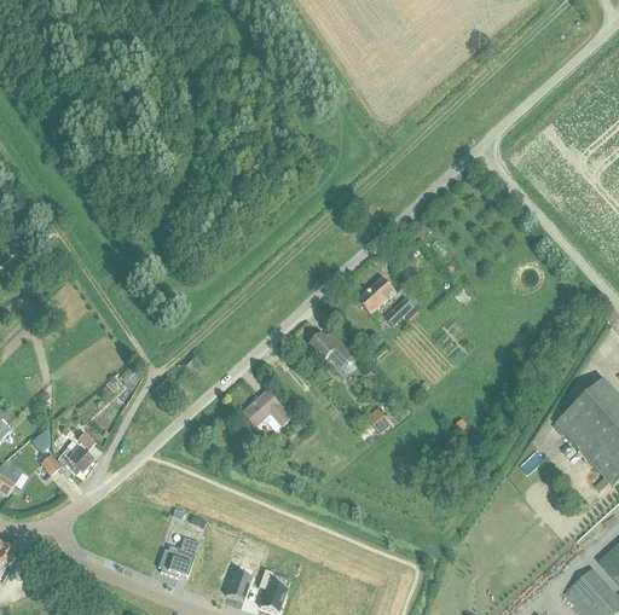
[(395,290),(391,285),(383,277),(357,301),(360,306),(362,305),(370,314),(395,290)]
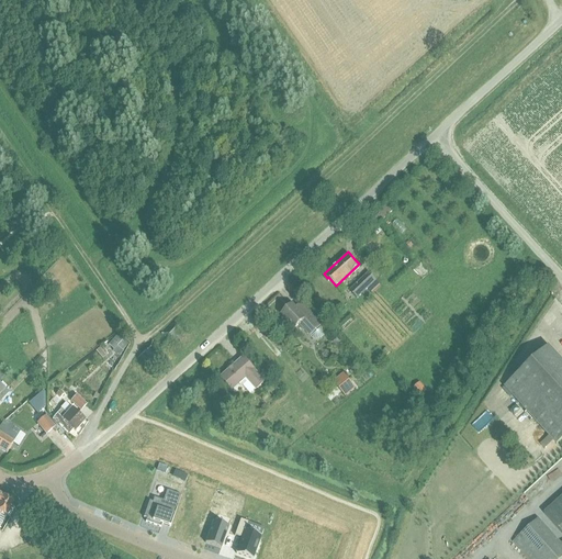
[(368,269),(349,288),(357,295),(368,284),(372,290),(380,282),(375,278),(368,269)]
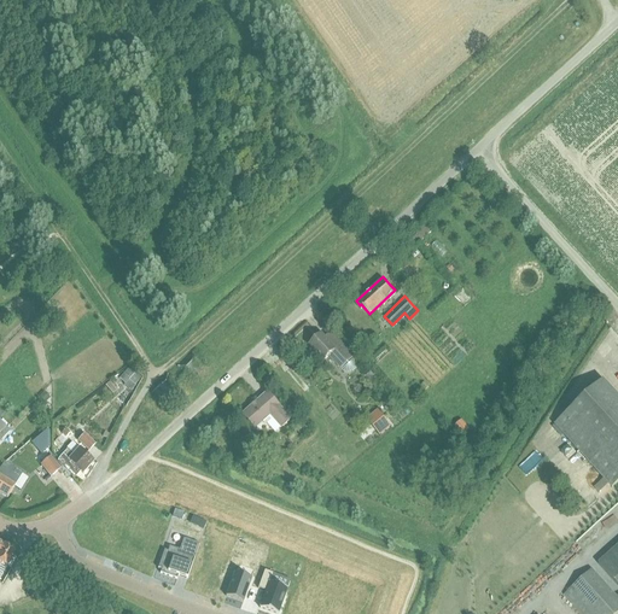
[(333,352),(331,355),(340,364),(353,354),(333,333),(327,339),(321,332),(309,343),(324,358),(331,351),(333,352)]
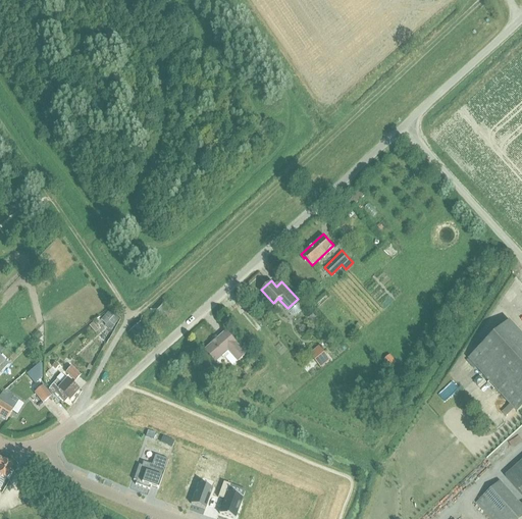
[(326,309),(336,304),(334,299),(324,304),(326,309)]
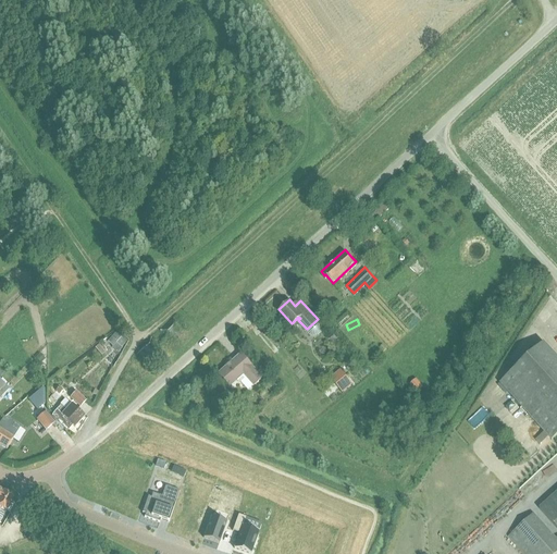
[(116,330),(108,340),(113,344),(112,345),(118,351),(122,345),(127,339),(122,334),(116,330)]
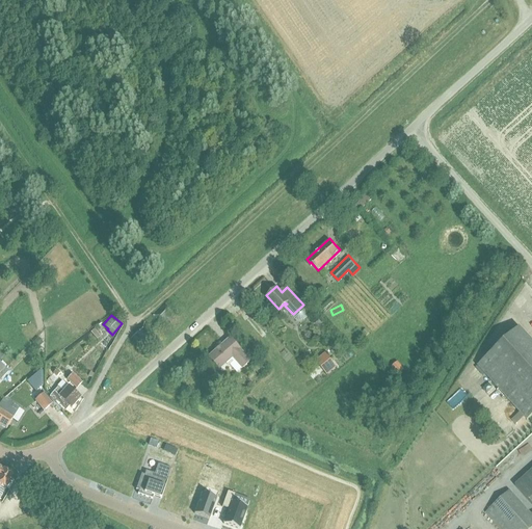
[(143,324),(134,332),(139,338),(148,331),(143,324)]
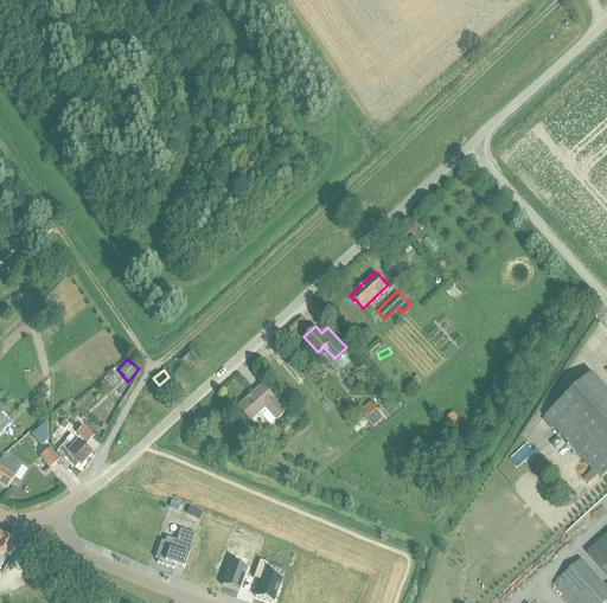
[(606,387),(592,371),(544,414),(592,468),(582,476),(588,481),(598,473),(600,476),(606,469),(606,387)]
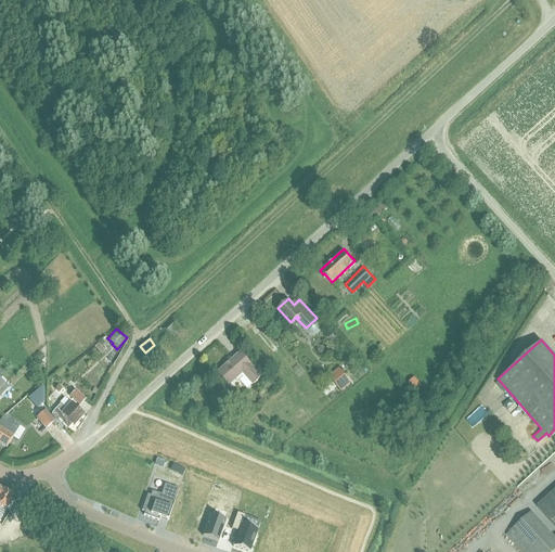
[(259,373),(249,362),(250,362),(239,348),(216,369),(228,383),(235,376),(237,380),(239,379),(246,386),(250,382),(259,373)]
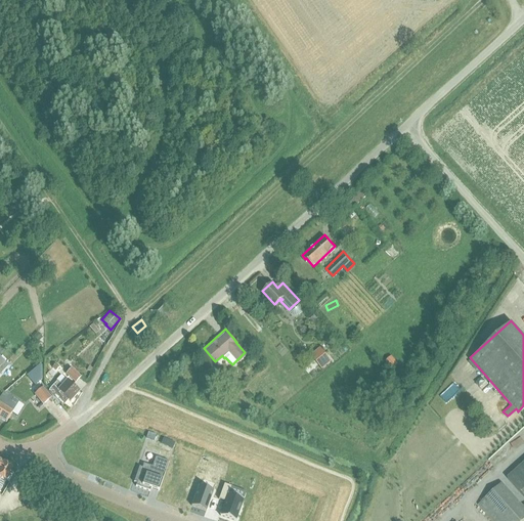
[(38,330),(33,334),(38,338),(42,334),(38,330)]
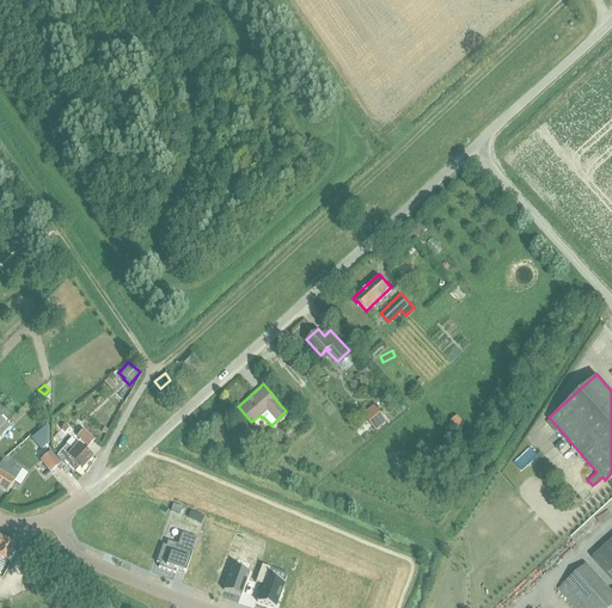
[(373,404),(363,412),(375,428),(386,419),(373,404)]
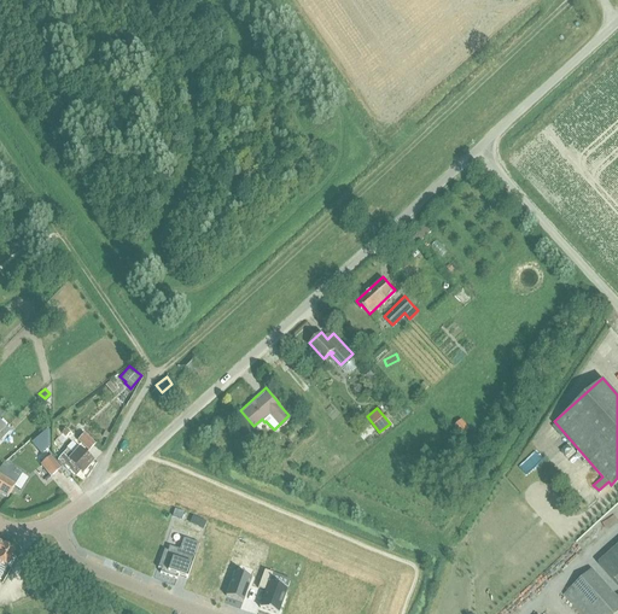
[(460,417),(453,424),(461,433),(468,426),(460,417)]
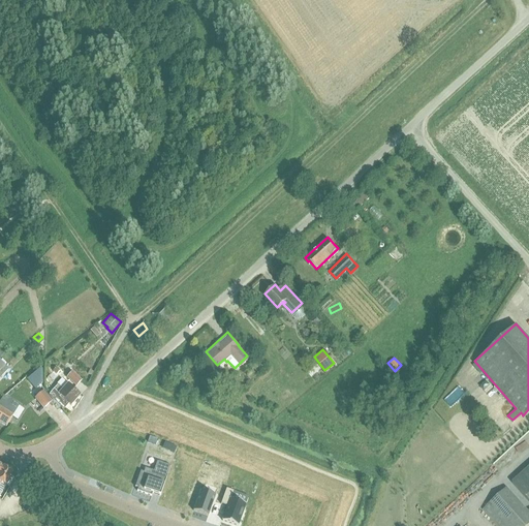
[(40,366),(27,377),(34,387),(40,381),(40,366)]
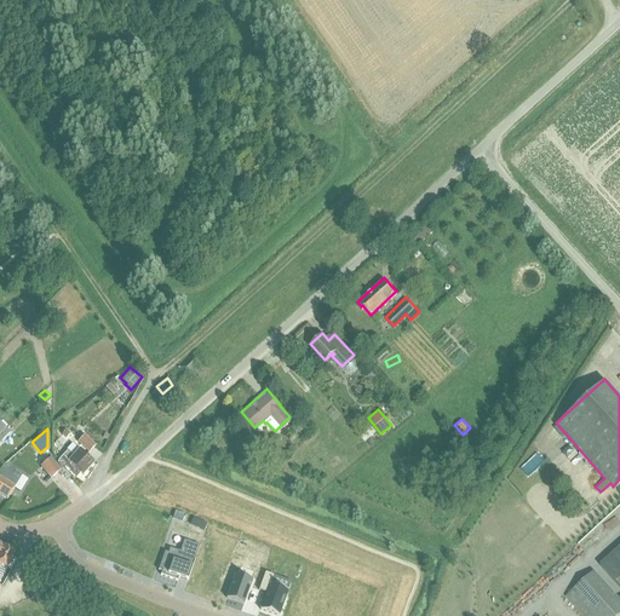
[(85,432),(78,439),(89,450),(96,443),(85,432)]
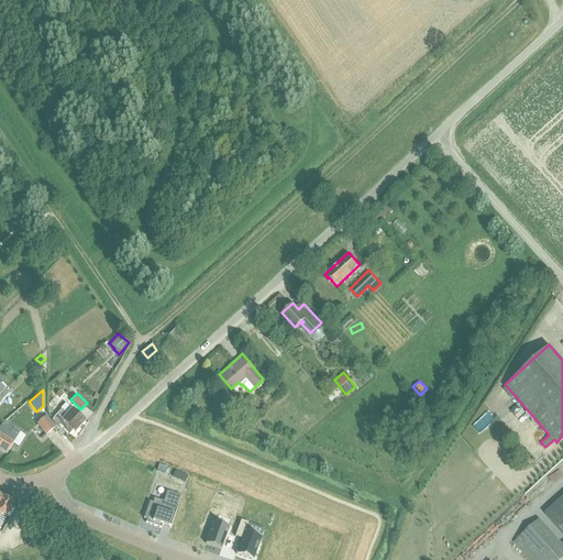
[(61,407),(52,417),(68,432),(74,427),(75,428),(85,418),(73,406),(66,402),(61,407)]
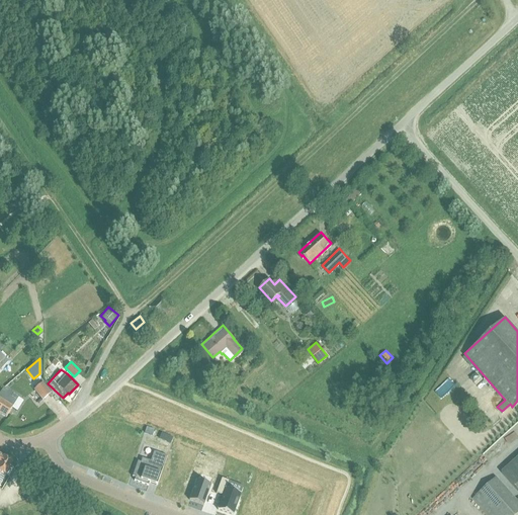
[(41,381),(35,385),(33,388),(41,398),(50,391),(41,381)]
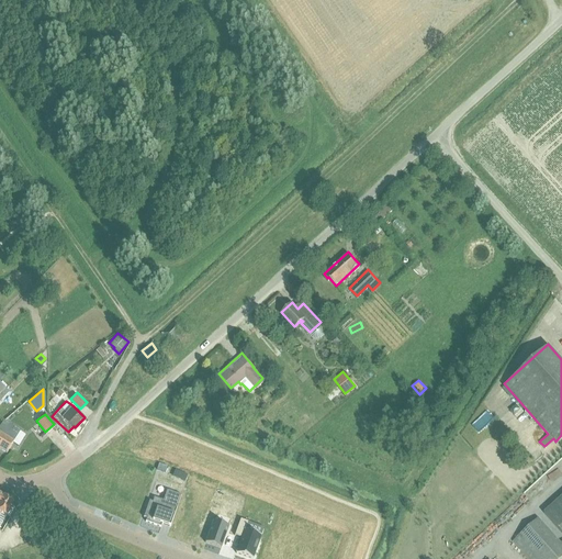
[(2,417),(0,422),(0,446),(6,450),(20,428),(2,417)]
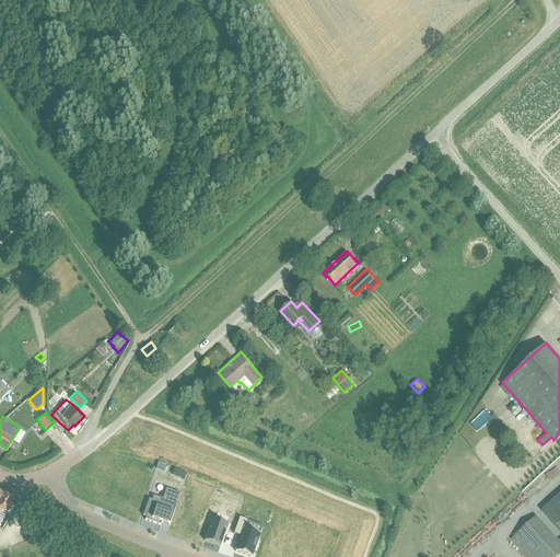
[(149,496),(143,512),(146,513),(144,517),(160,522),(161,519),(170,522),(181,491),(166,486),(162,496),(153,494),(152,497),(149,496)]
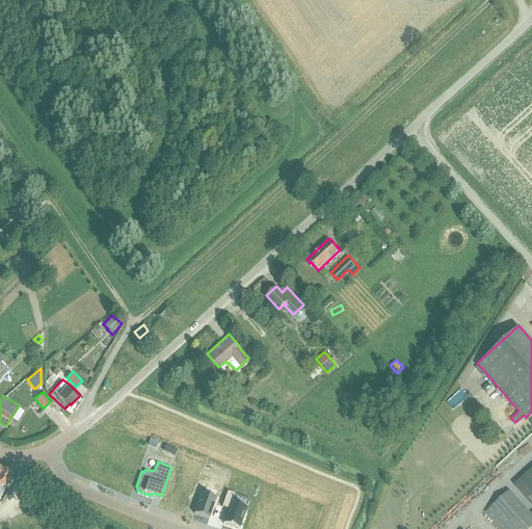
[(0,484),(5,486),(12,473),(11,472),(8,470),(3,467),(0,471),(0,484)]
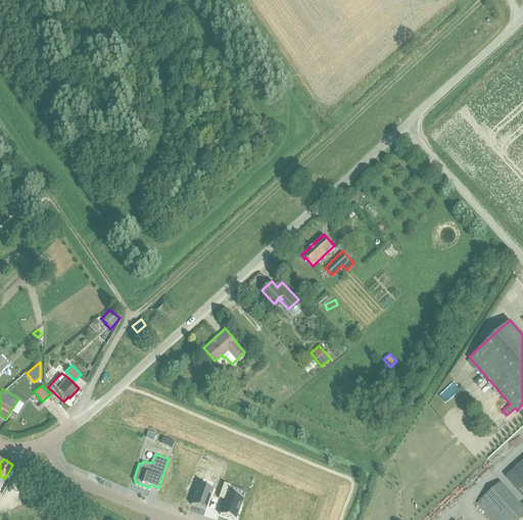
[(522,459),(506,475),(522,493),(522,459)]
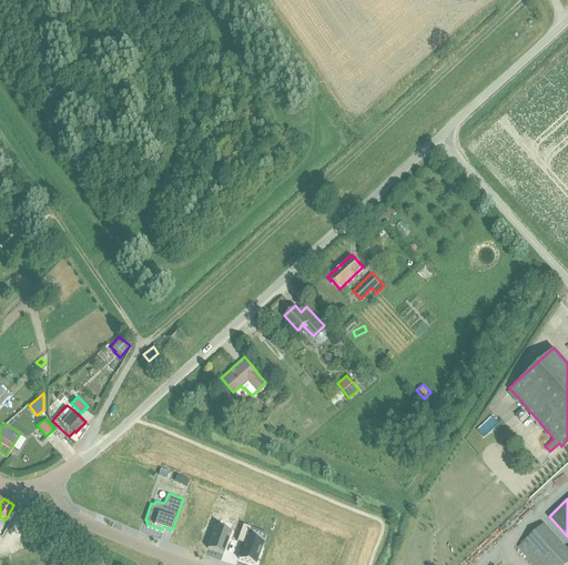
[(518,544),(536,564),(564,564),(567,562),(567,543),(546,518),(518,544)]
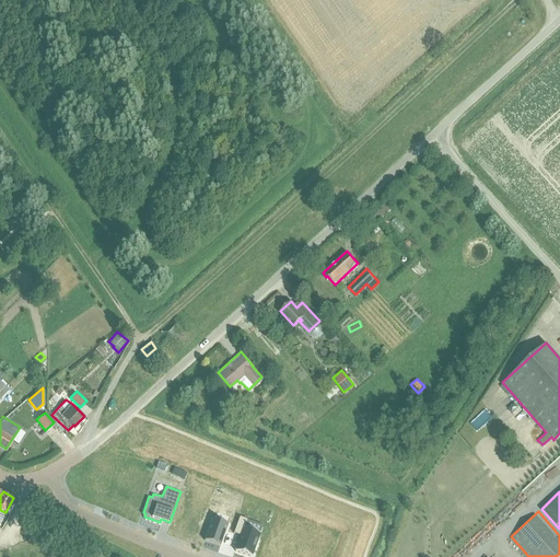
[(240,515),(233,532),(241,534),(235,548),(252,555),(260,532),(244,526),(246,518),(240,515)]
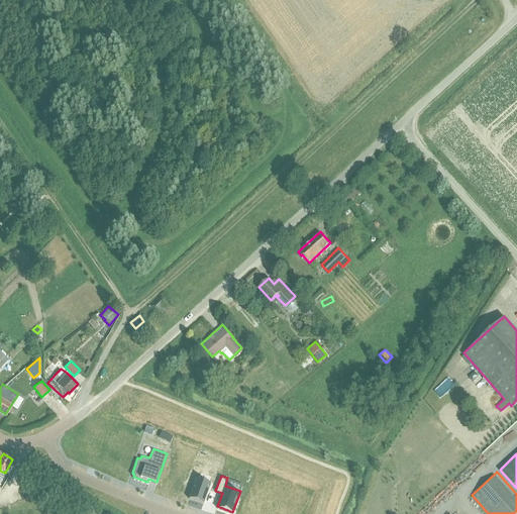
[(196,477),(189,497),(203,502),(210,482),(196,477)]
